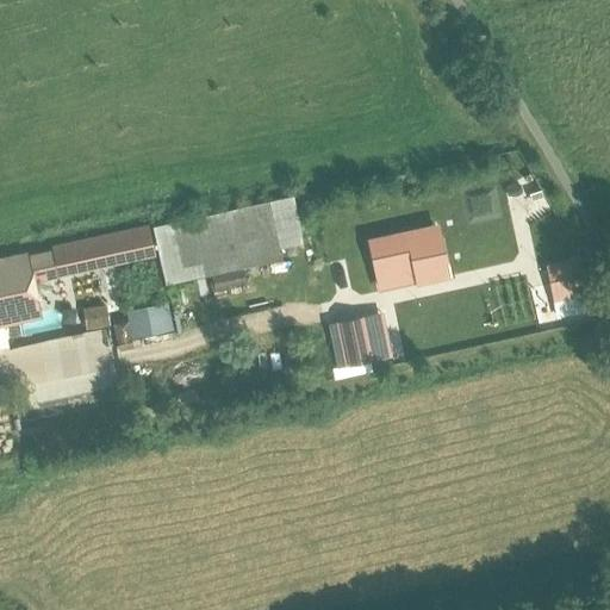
[(280,247),(302,242),(292,198),(153,229),(166,285),(210,274),(244,267),(282,259),(280,247)]
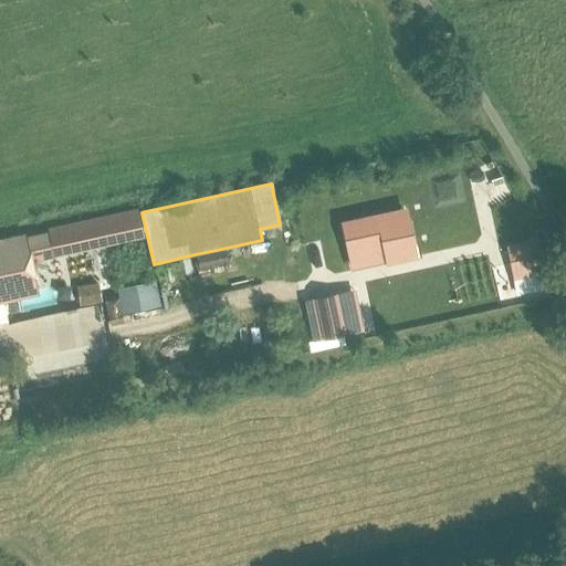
[(144,237),(138,212),(48,232),(53,257),(144,237)]
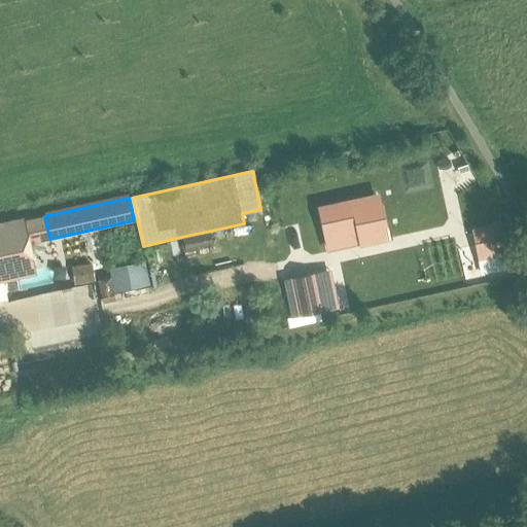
[(347,204),(320,210),(325,234),(358,226),(361,242),(374,239),(386,236),(381,211),(378,198),(347,204)]
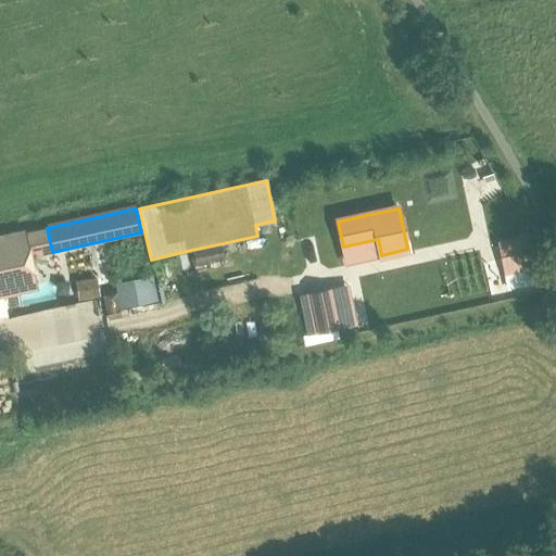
[(52,252),(47,228),(26,232),(32,256),(52,252)]
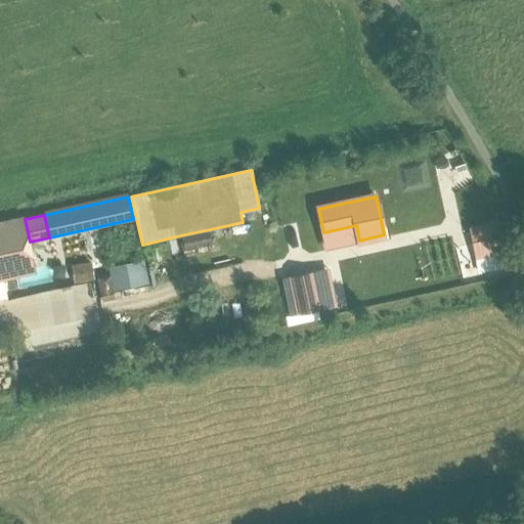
[(18,220),(0,224),(0,301),(7,300),(3,280),(37,273),(30,242),(25,219),(18,220)]
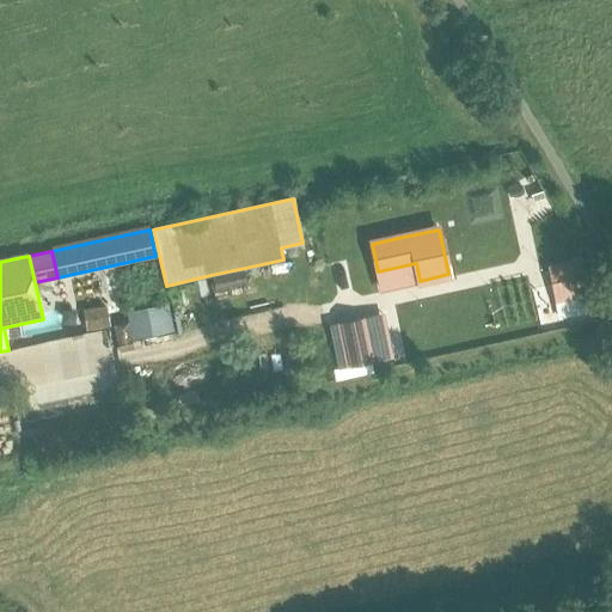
[(573,263),(550,268),(552,283),(556,295),(577,291),(575,276),(573,263)]
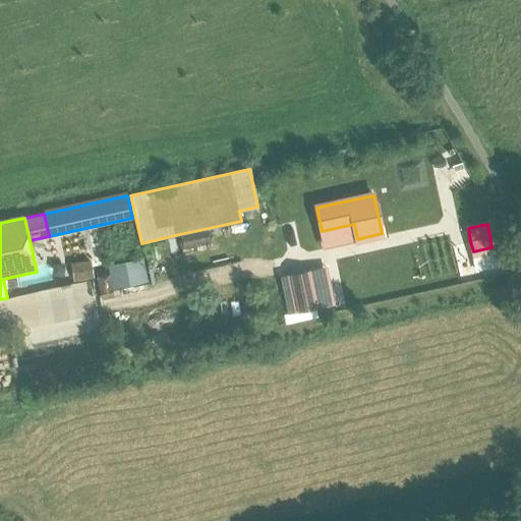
[(499,225),(495,227),(501,238),(505,235),(499,225)]
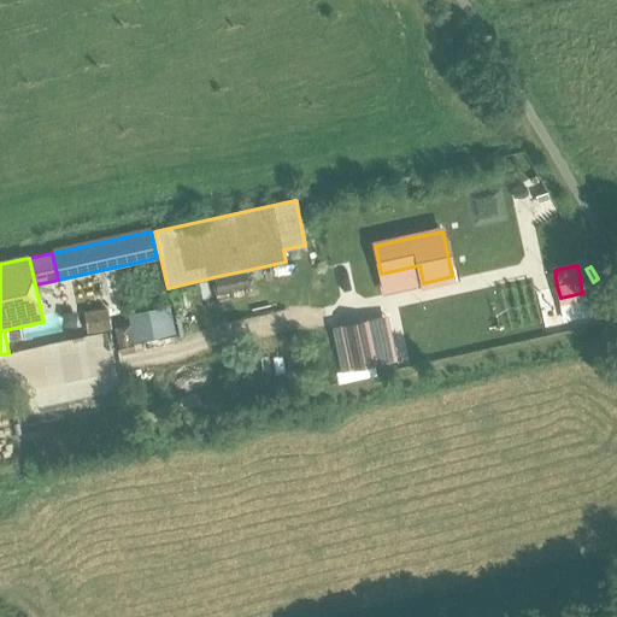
[(247,270),(212,277),(216,295),(252,288),(247,270)]
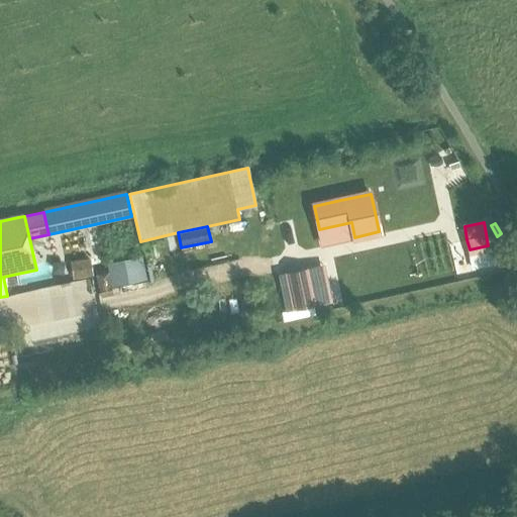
[(83,231),(65,233),(68,259),(86,256),(83,231)]
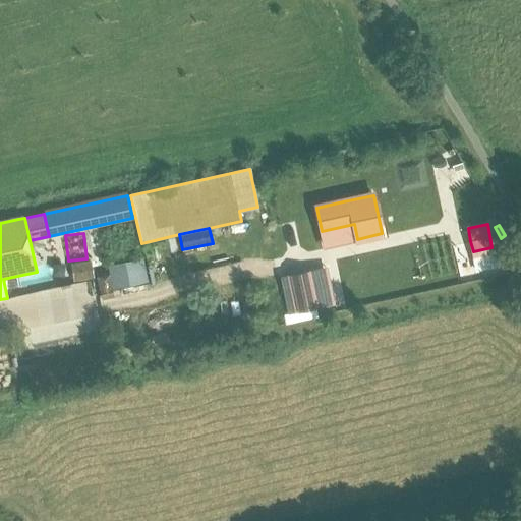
[(143,258),(112,265),(116,288),(148,282),(143,258)]
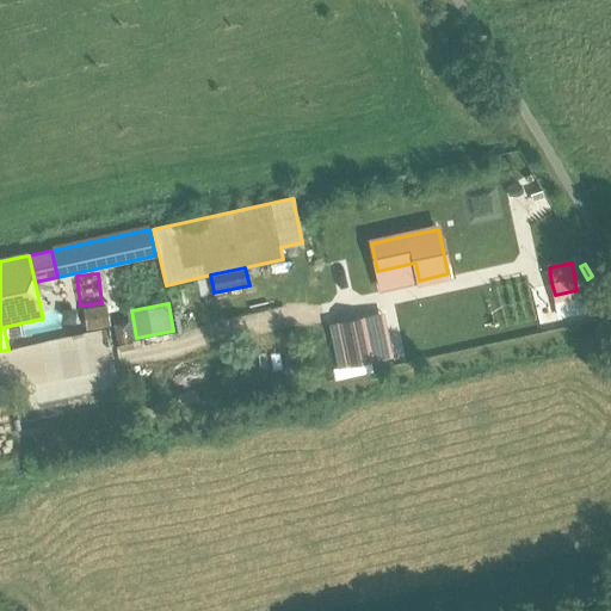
[(106,306),(85,309),(88,328),(110,325),(106,306)]
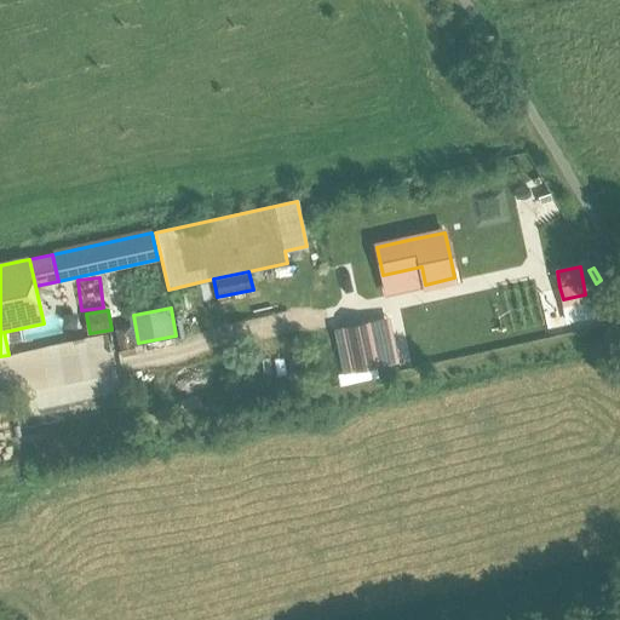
[(342,328),(334,329),(337,342),(339,352),(344,373),(350,372),(352,372),(355,371),(357,371),(374,367),(397,362),(394,345),(392,340),(371,345),(367,332),(366,323),(355,326),(346,327),(342,328)]
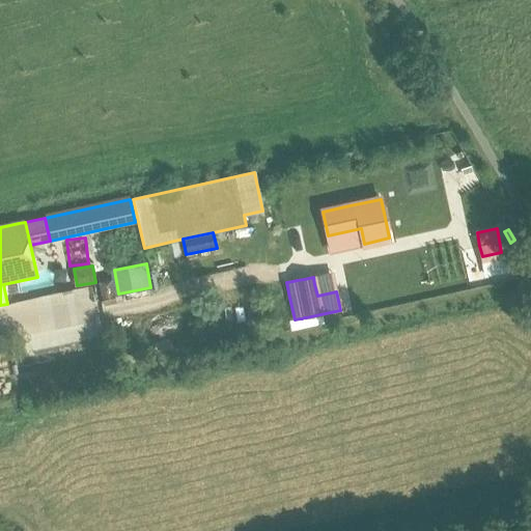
[(113,279),(100,282),(104,302),(117,299),(113,279)]
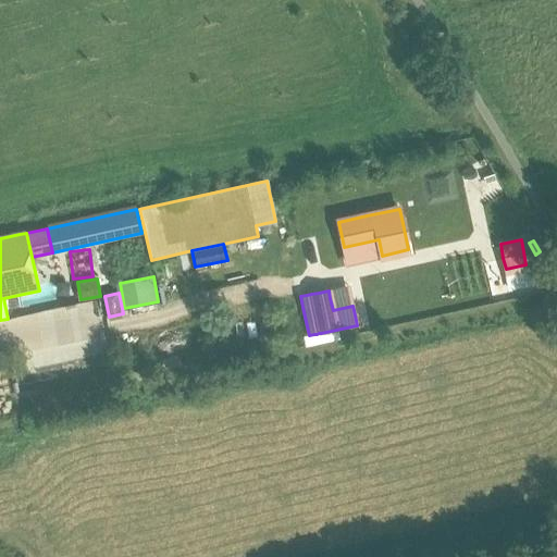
[(41,363),(76,355),(72,342),(38,350),(41,363)]
